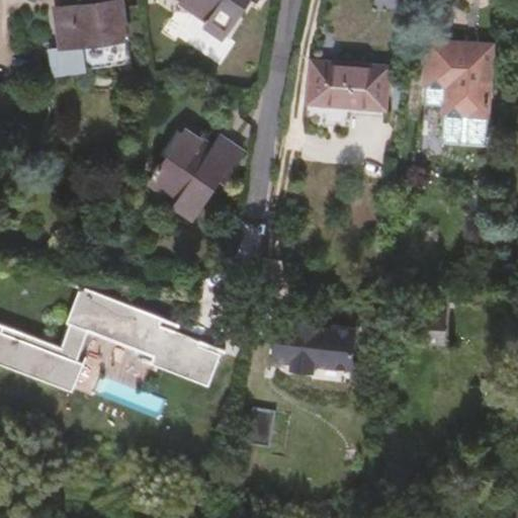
[(179,0),(176,5),(222,32),(242,0),(179,0)]
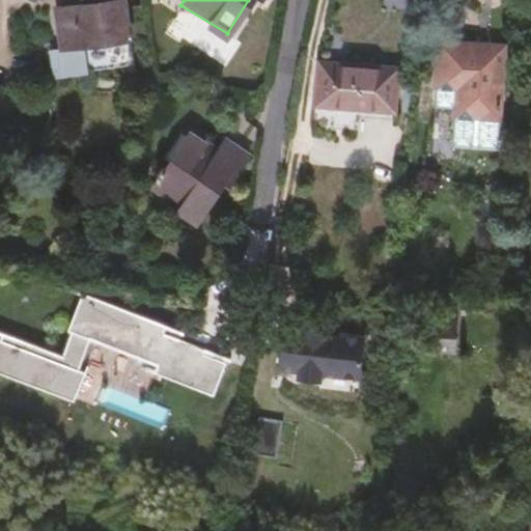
[(129,42),(122,2),(56,10),(61,51),(129,42)]
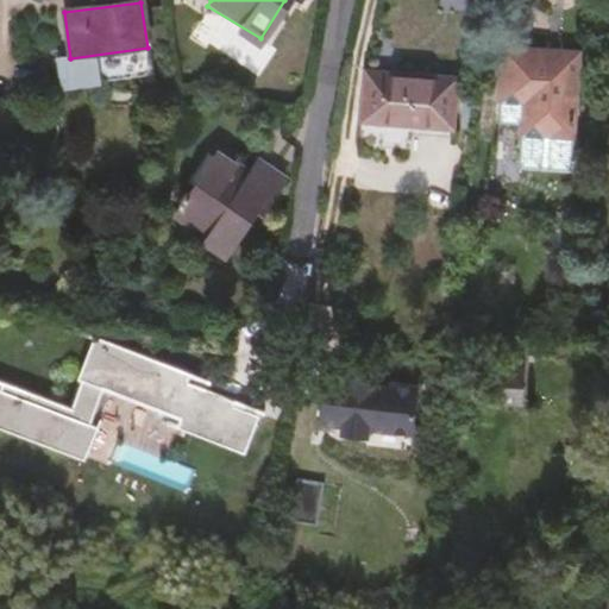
[(70,58),(57,60),(60,87),(151,77),(148,48),(70,58)]
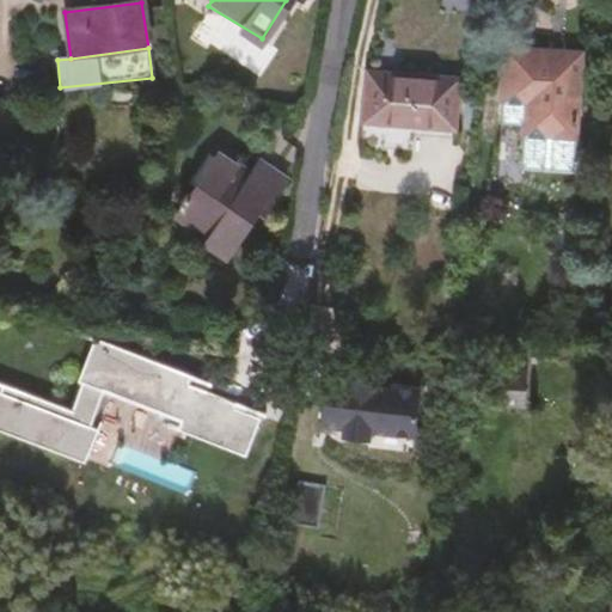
[(522,111),(520,142),(571,147),(580,65),(500,57),(496,109),(522,111)]
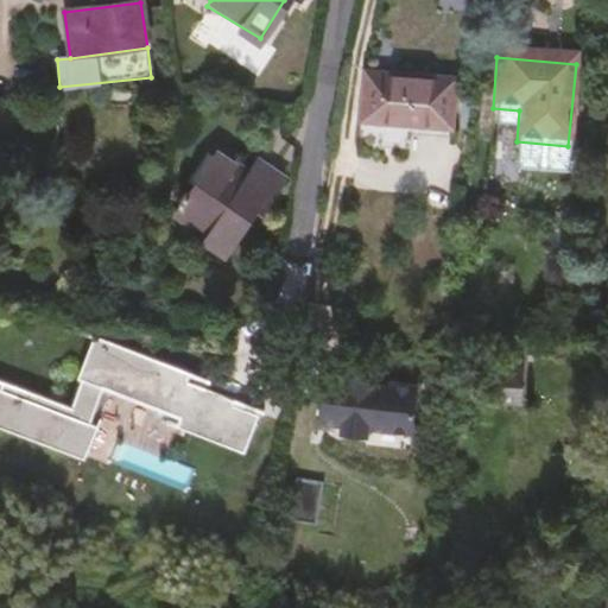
[(358,121),(448,131),(453,82),(360,74),(358,121)]
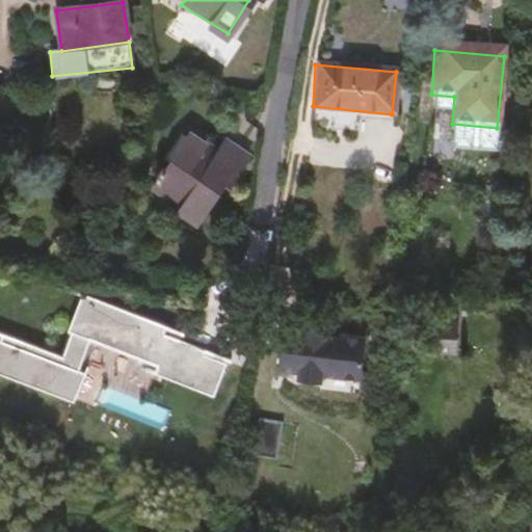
[(429,122),(452,124),(454,97),(431,95),(429,122)]
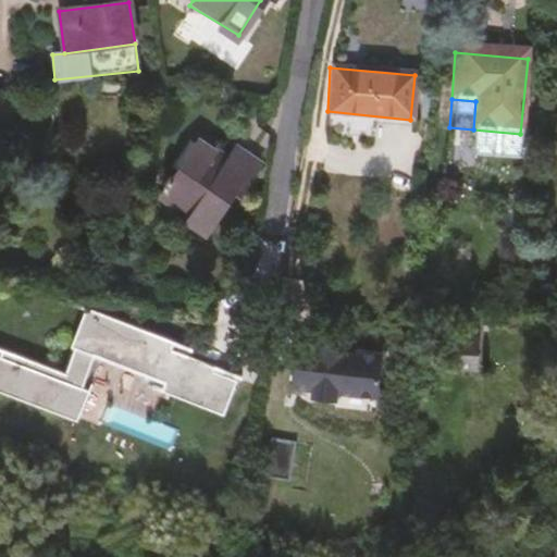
[(409,128),(410,120),(327,111),(326,126),(368,130),(369,125),(409,128)]
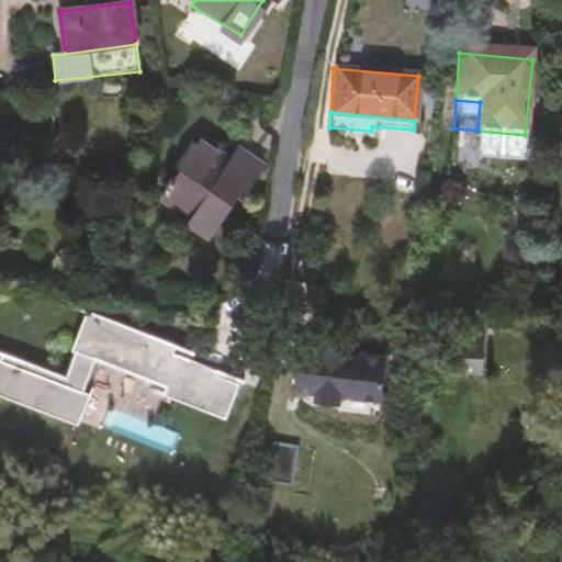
[(242,201),(260,170),(233,154),(218,176),(205,167),(209,161),(190,152),(166,192),(161,190),(155,199),(160,203),(156,209),(206,239),(233,197),(242,201)]
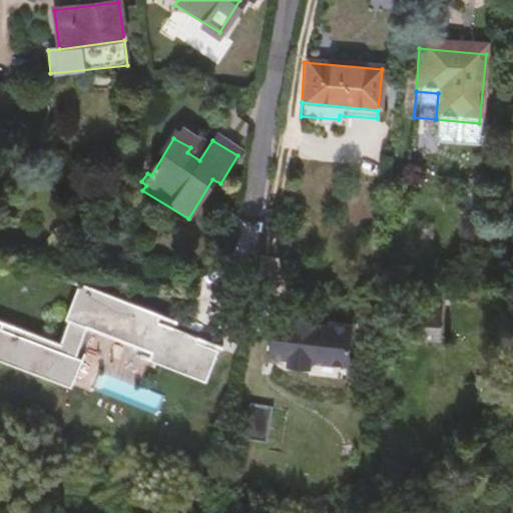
[(159,312),(79,279),(61,339),(0,319),(0,357),(71,386),(89,331),(147,350),(147,357),(206,379),(220,342),(158,322),(159,312)]
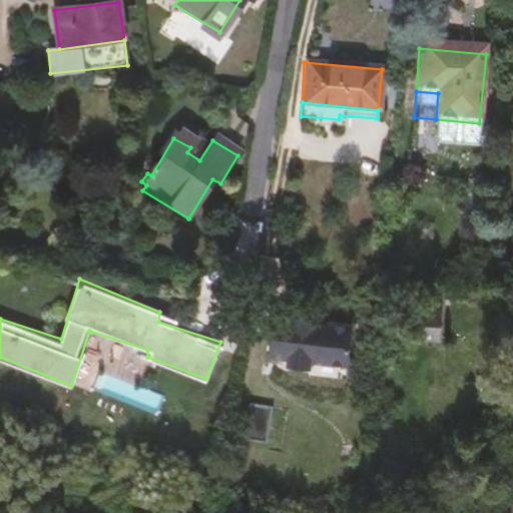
[(422,298),(421,317),(430,317),(431,297),(422,298)]
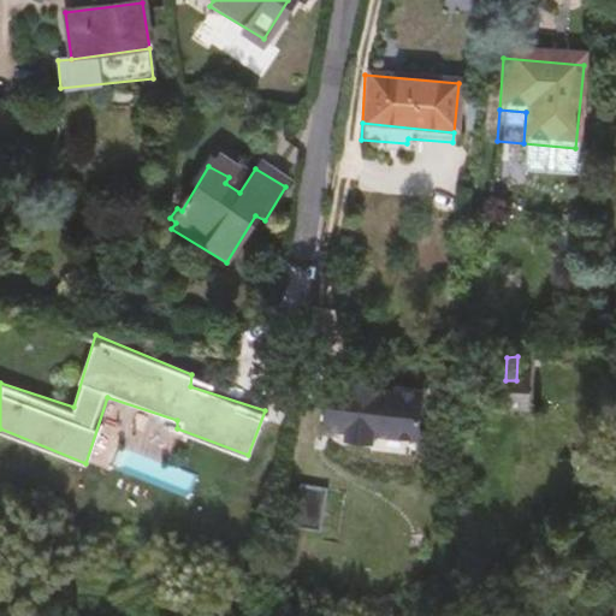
[(472,380),(505,380),(507,357),(473,357),(472,380)]
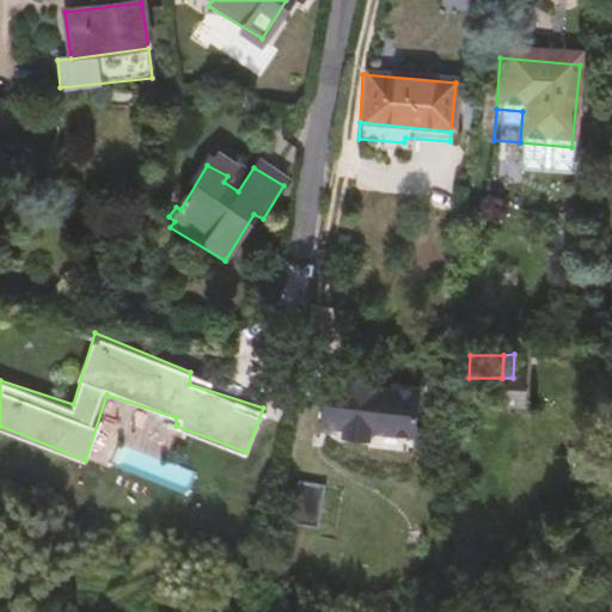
[(420,380),(324,371),(314,430),(416,444),(420,380)]
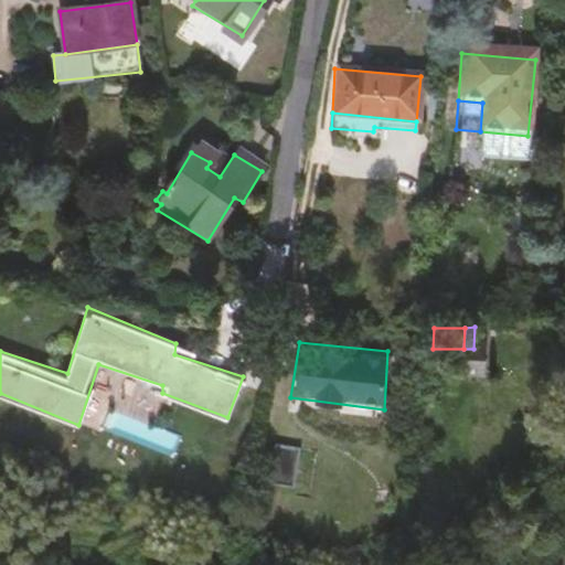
[(266,481),(289,484),(297,449),(272,445),(266,481)]
